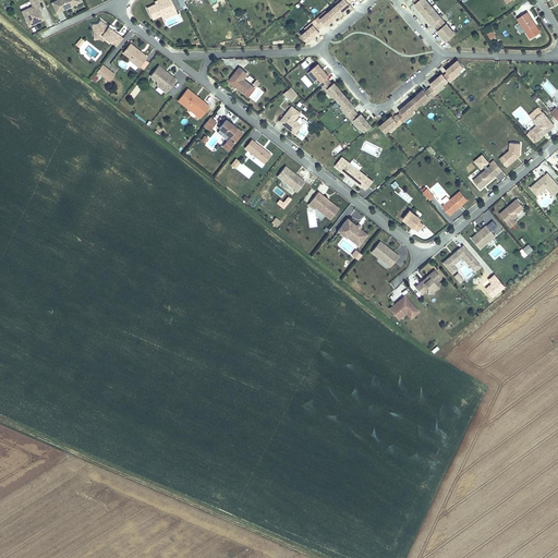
[(41,17),(35,3),(37,2),(35,0),(28,0),(31,4),(24,8),(26,13),(22,15),(26,24),(41,17)]
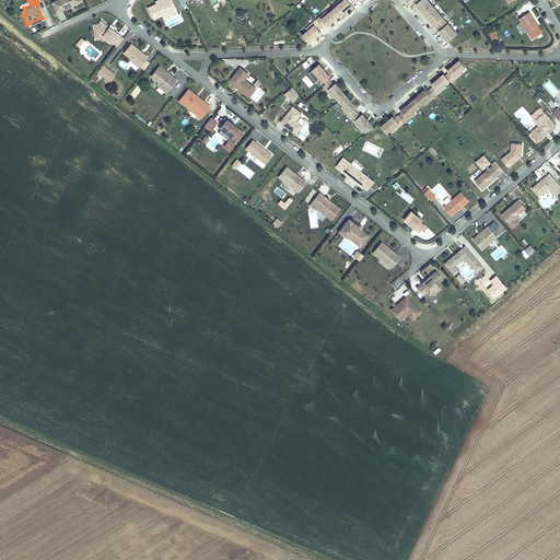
[(76,0),(53,0),(48,2),(54,12),(67,7),(68,3),(70,4),(77,1),(76,0)]
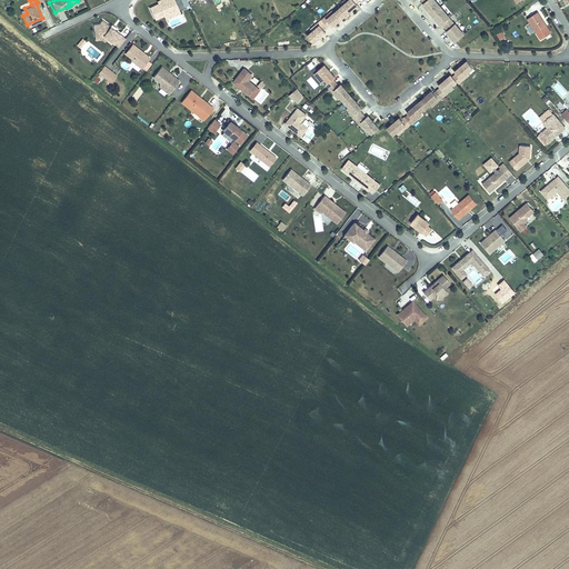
[(172,0),(162,0),(163,0),(157,3),(148,8),(153,19),(162,15),(177,8),(172,0)]
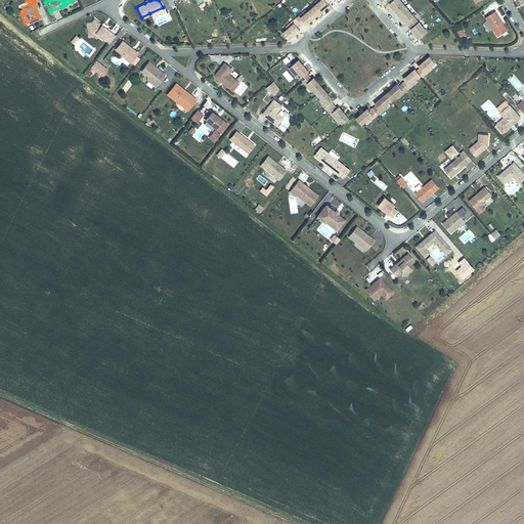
[(319,0),(316,3),(307,11),(303,14),(301,13),(289,24),(291,26),(287,29),(282,33),(288,39),(299,29),(297,28),(304,22),(305,24),(329,4),(326,2),(329,0),(319,0)]
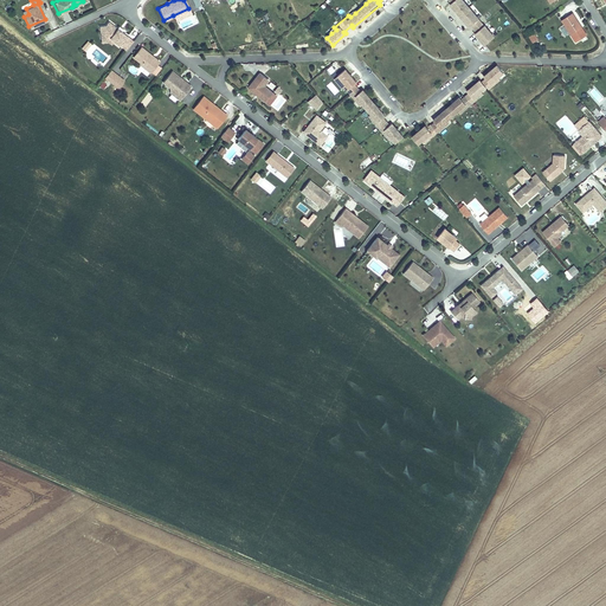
[(455,0),(451,4),(450,5),(469,26),(470,26),(478,19),(462,0),(455,0)]
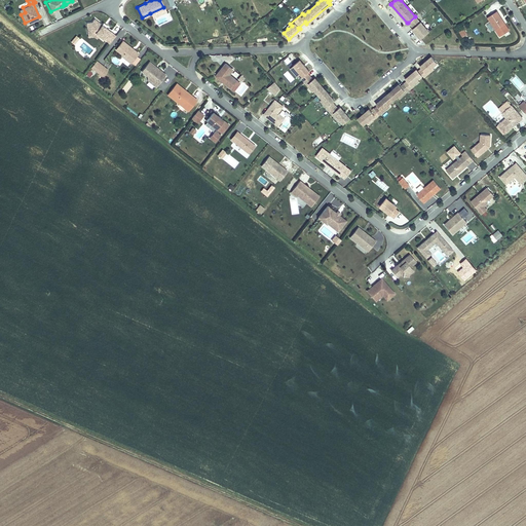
[(163,7),(150,13),(151,17),(164,10),(163,7)]
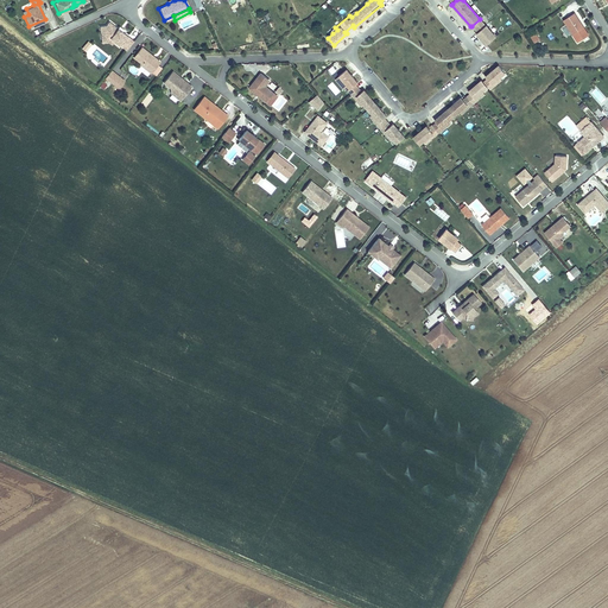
[(580,20),(575,13),(564,20),(572,35),(581,29),(577,23),(580,20)]
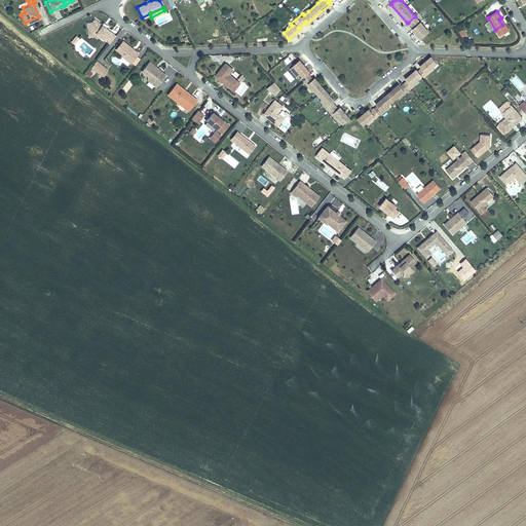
[(415,16),(408,23),(413,28),(420,22),(415,16)]
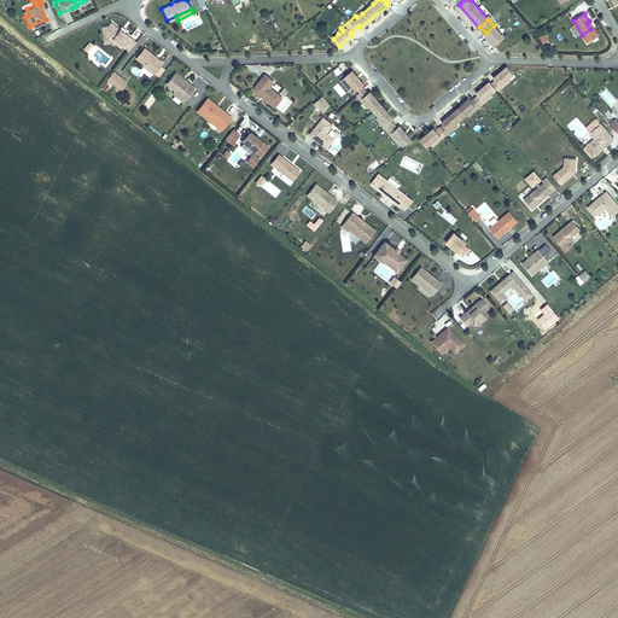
[(117,29),(109,22),(105,25),(99,27),(100,39),(109,38),(114,41),(112,42),(118,47),(120,46),(126,51),(134,42),(121,31),(121,33),(116,30),(117,29)]
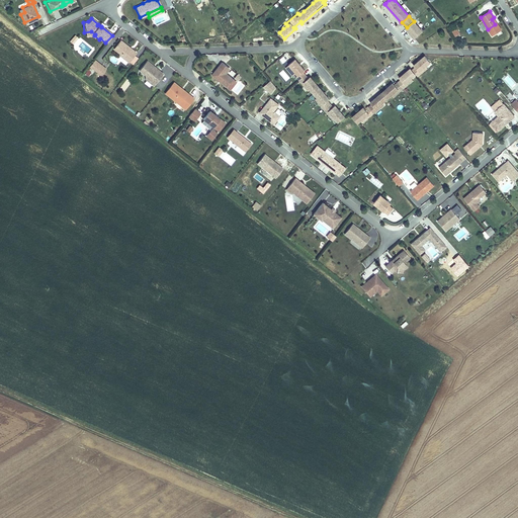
[(407,27),(406,28),(414,38),(422,31),(414,21),(407,27)]
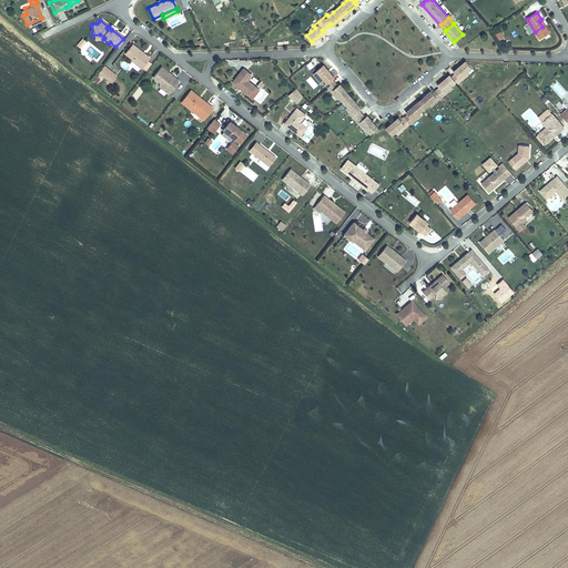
[(82,38),(75,46),(80,49),(85,41),(82,38)]
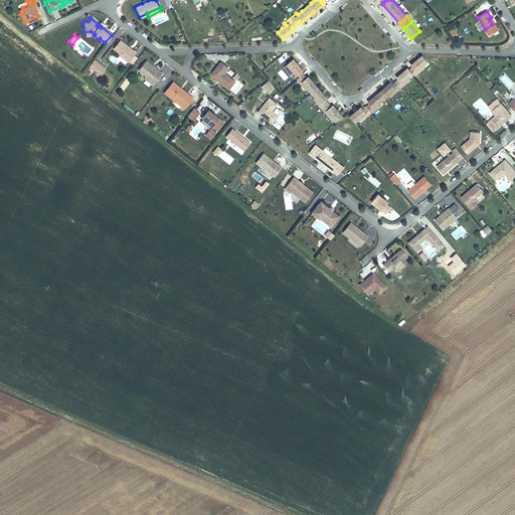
[(127,46),(118,40),(112,48),(118,53),(117,54),(126,61),(133,51),(131,49),(130,50),(127,48),(127,46)]
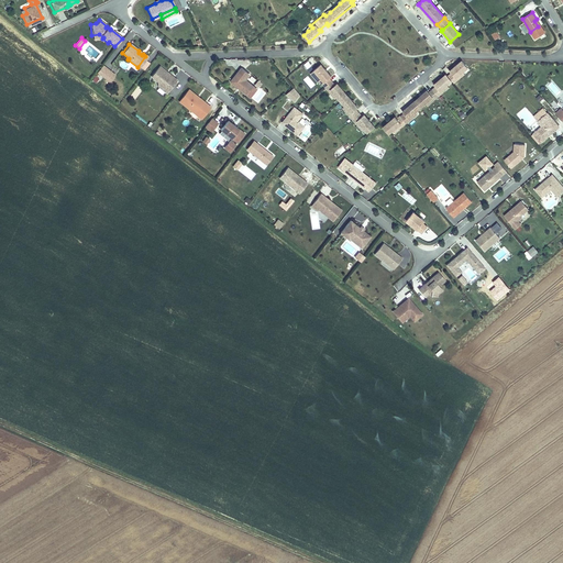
[(451,74),(448,77),(451,81),(453,84),(460,78),(457,76),(467,68),(462,62),(449,72),(451,74)]
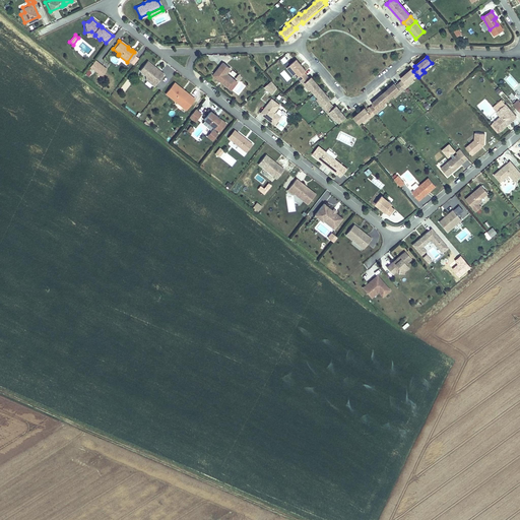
[(288,65),(293,69),(296,73),(294,75),(305,87),(307,85),(310,89),(317,99),(321,103),(319,104),(329,116),(331,115),(334,118),(339,123),(345,118),(335,106),(333,108),(328,102),(330,100),(311,77),(309,79),(303,72),(305,71),(296,59),(288,65)]
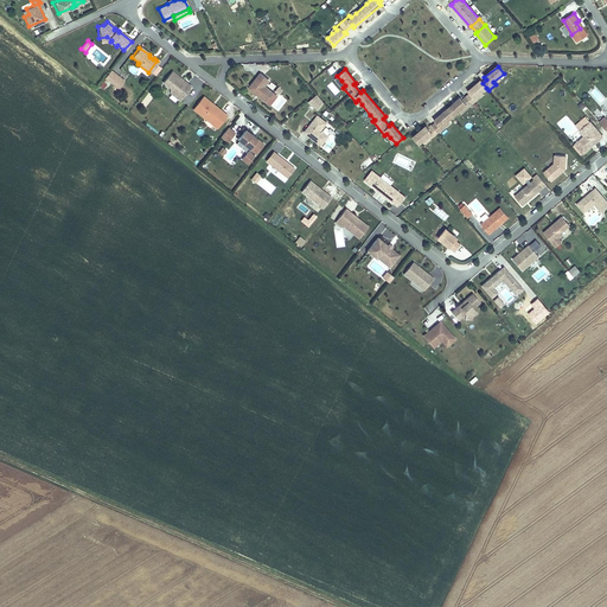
[(103,77),(116,88),(121,81),(108,70),(103,77)]
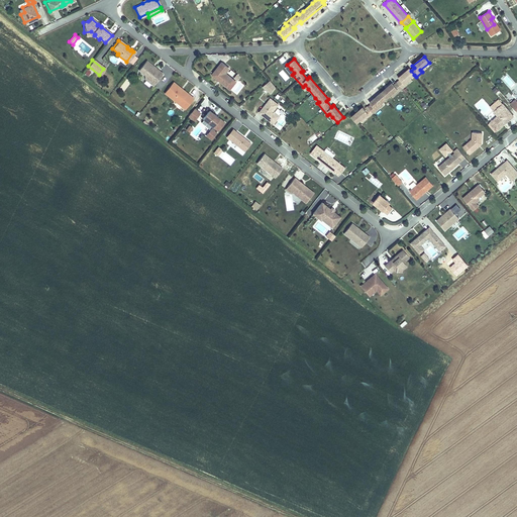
[(161,74),(144,61),(137,70),(143,75),(144,80),(151,85),(161,74)]
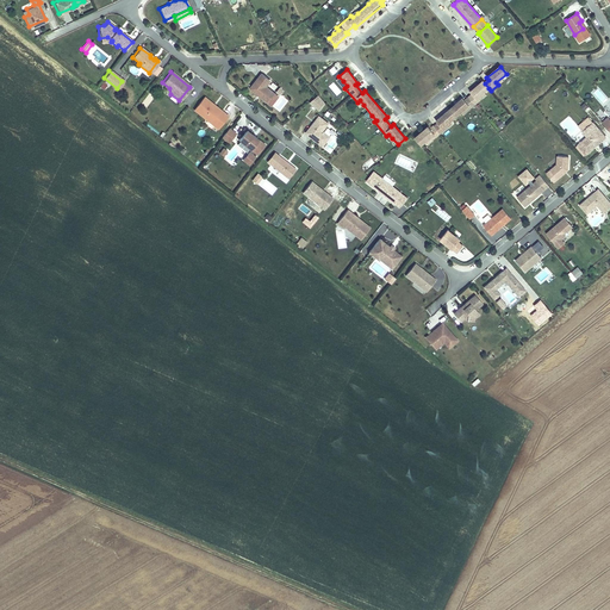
[(268,80),(260,74),(248,88),(266,103),(273,94),(263,86),(268,80)]
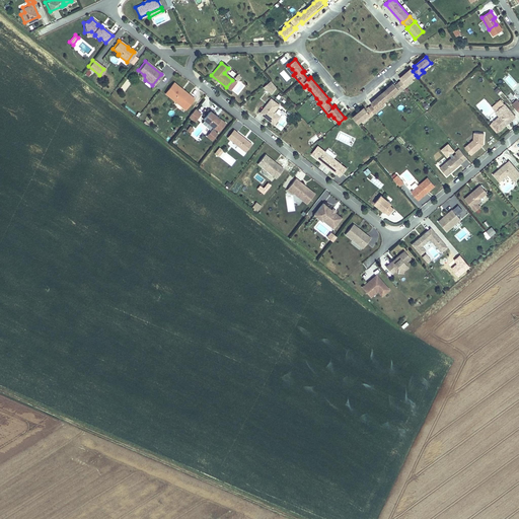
[(401,80),(397,83),(403,89),(410,84),(408,82),(416,75),(413,71),(411,69),(399,78),(401,80)]
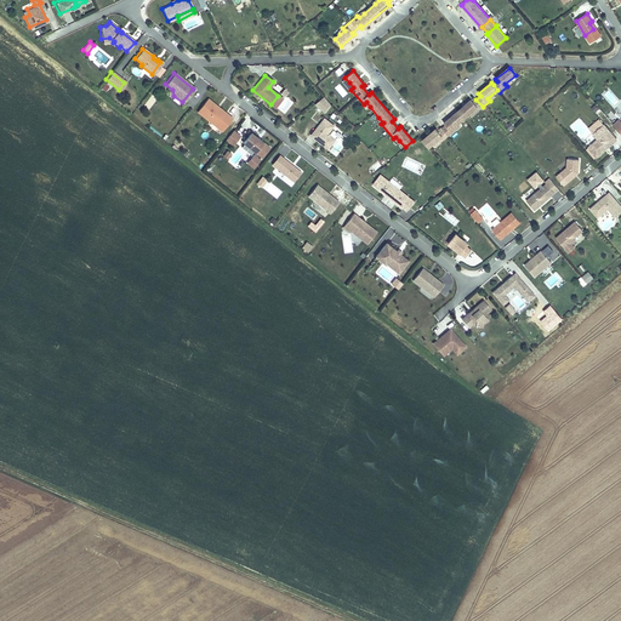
[(340,84),(334,87),(342,98),(348,93),(340,84)]
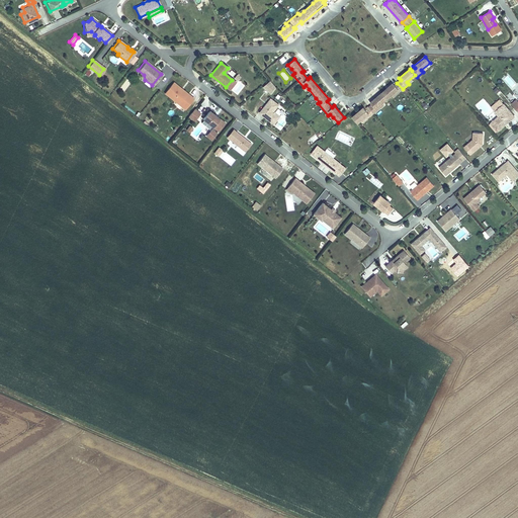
[(127,77),(120,88),(124,91),(133,80),(127,77)]
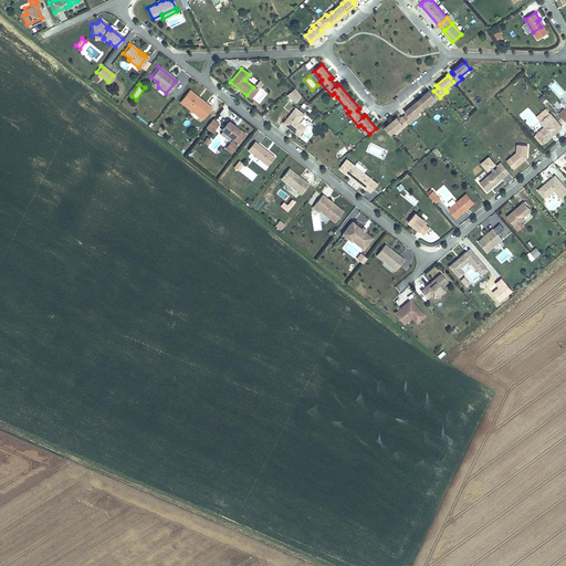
[(294,103),(302,96),(295,88),(287,95),(294,103)]
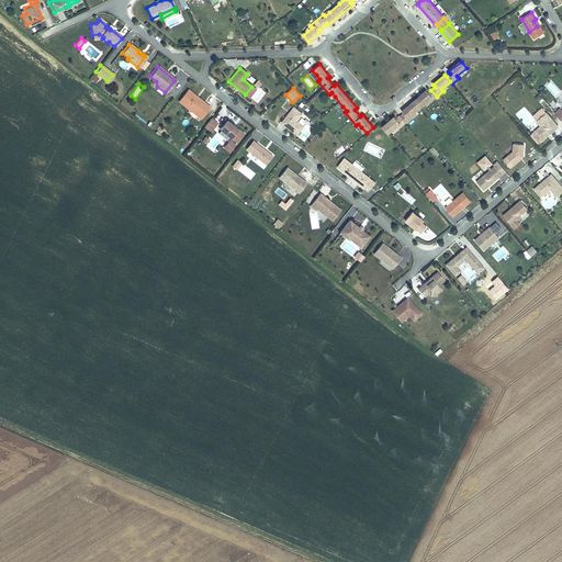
[(209,107),(187,90),(177,101),(199,119),(209,107)]
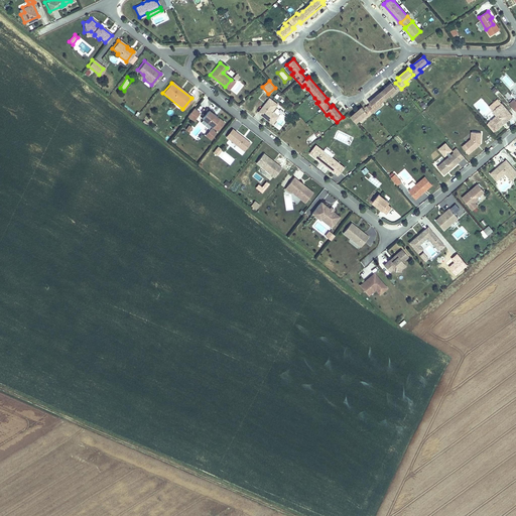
[(391,83),(380,93),(385,99),(393,93),(395,94),(401,89),(395,83),(392,85),(391,83)]
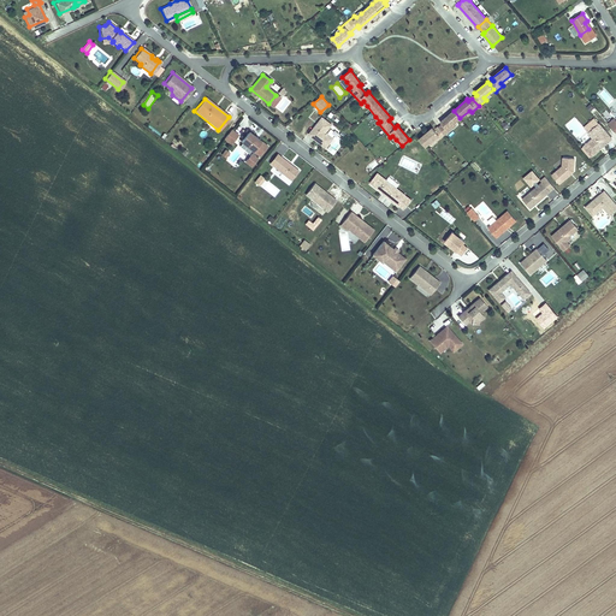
[(454,111),(439,122),(442,125),(438,128),(444,136),(451,130),(450,128),(460,118),(454,111)]
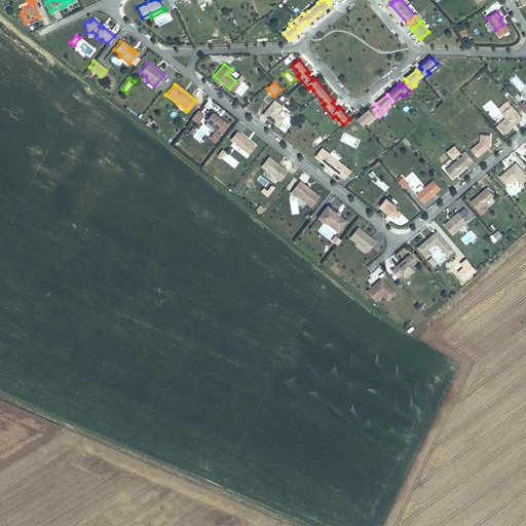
[(282,107),(273,101),(262,115),(276,126),(283,118),(276,113),(282,107)]
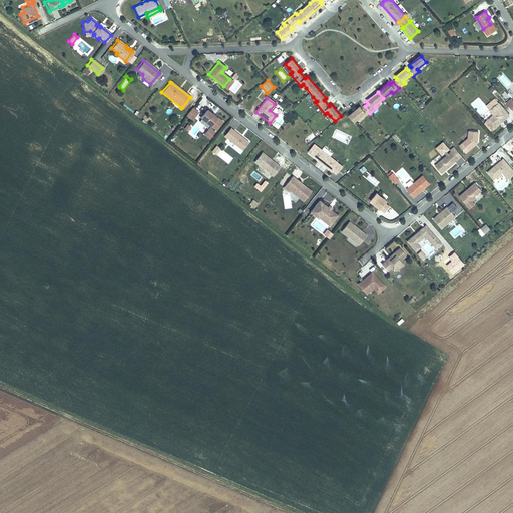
[(499,103),(490,111),(494,116),(488,121),(495,129),(500,125),(499,124),(501,122),(502,123),(509,116),(499,103)]
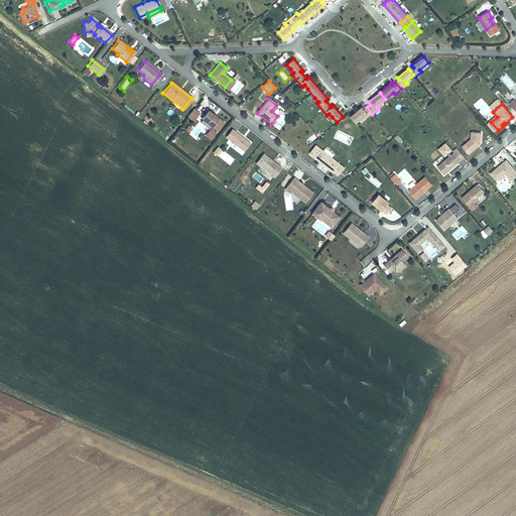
[(362,108),(351,117),(356,123),(367,114),(362,108)]
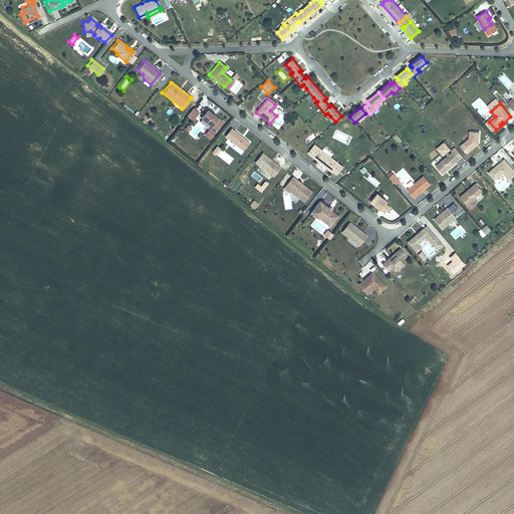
[(187,113),(193,118),(198,112),(192,108),(187,113)]
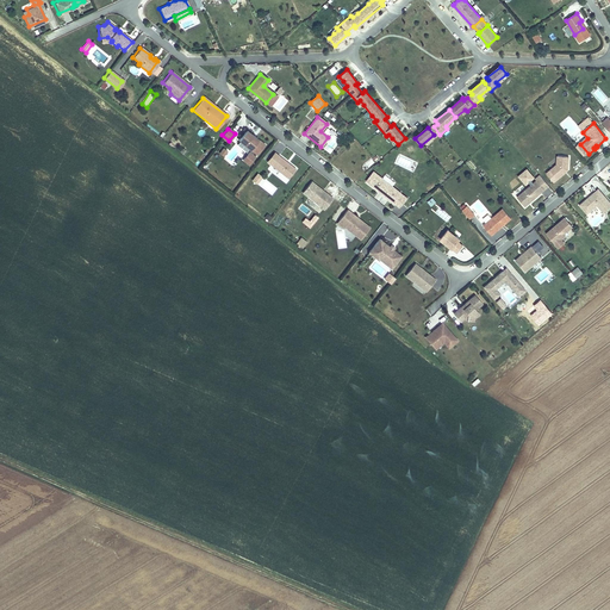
[(257,139),(246,131),(237,141),(250,150),(257,139)]
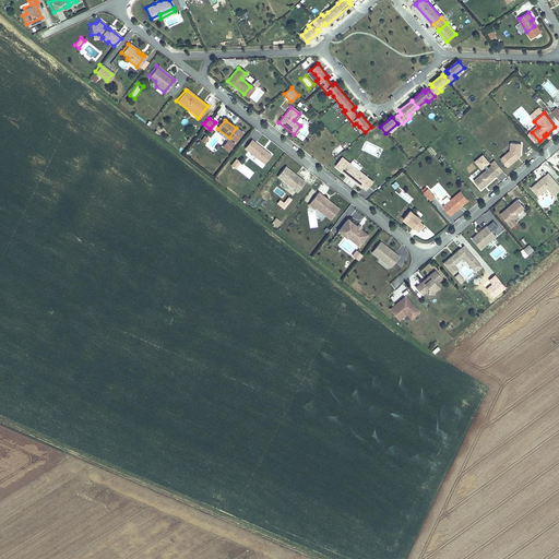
[(307,123),(296,135),(301,141),(312,128),(307,123)]
